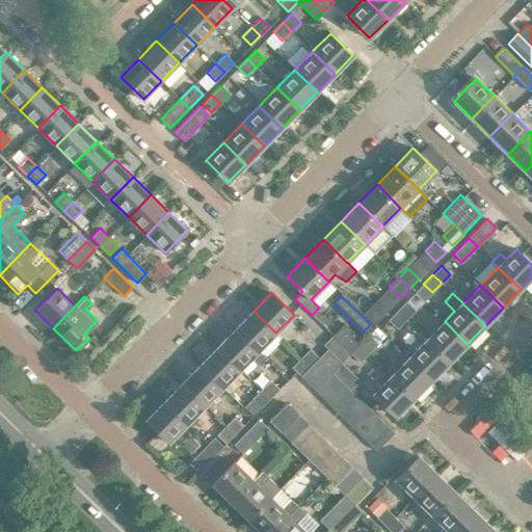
[(405,319),(415,310),(405,301),(397,311),(405,319)]
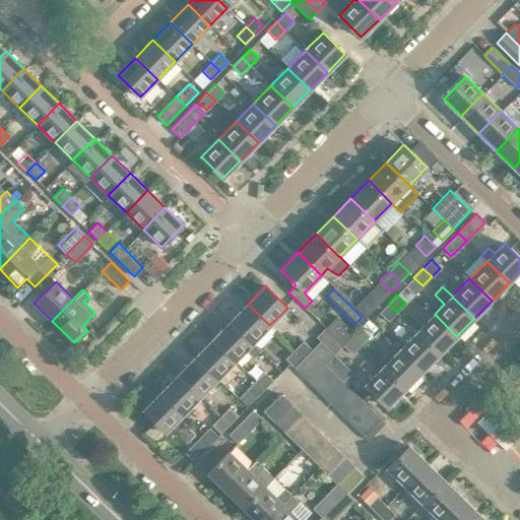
[(366,318),(375,308),(364,298),(354,307),(366,318)]
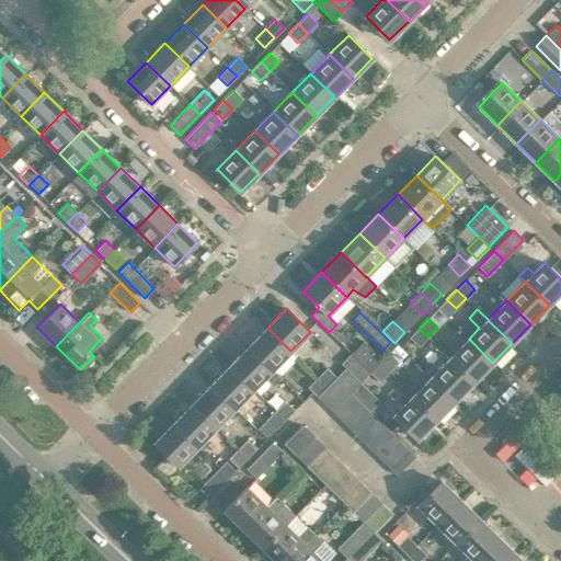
[(267,328),(249,346),(272,370),(272,369),(290,351),(267,328)]
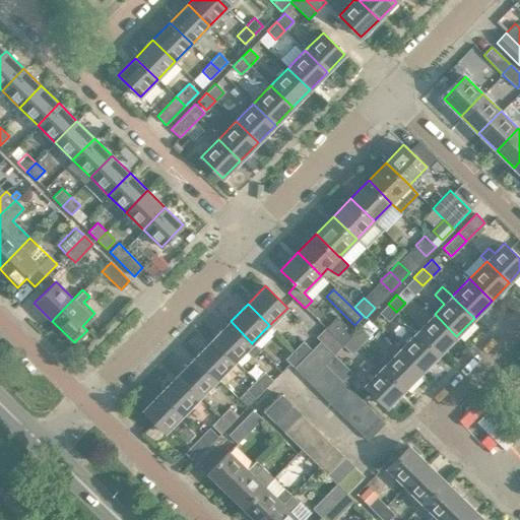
[(387,321),(396,312),(388,304),(379,313),(387,321)]
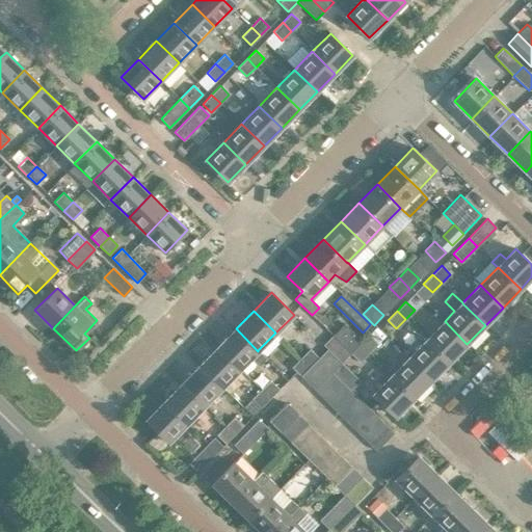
[(449,362),(467,344),(445,321),(426,340),(449,362)]
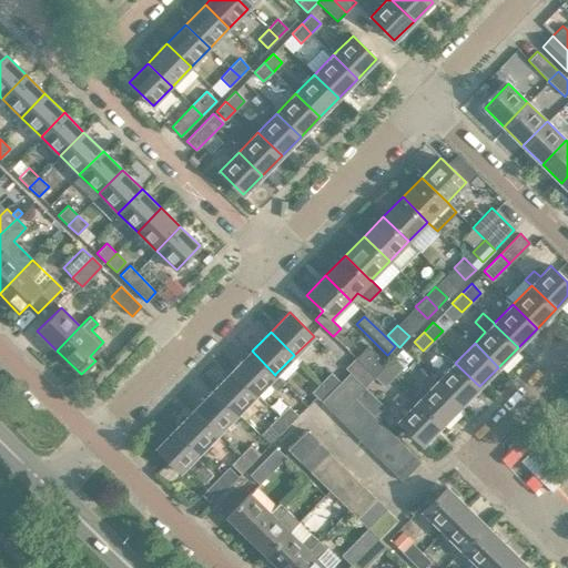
[(367,346),(354,358),(374,377),(386,365),(367,346)]
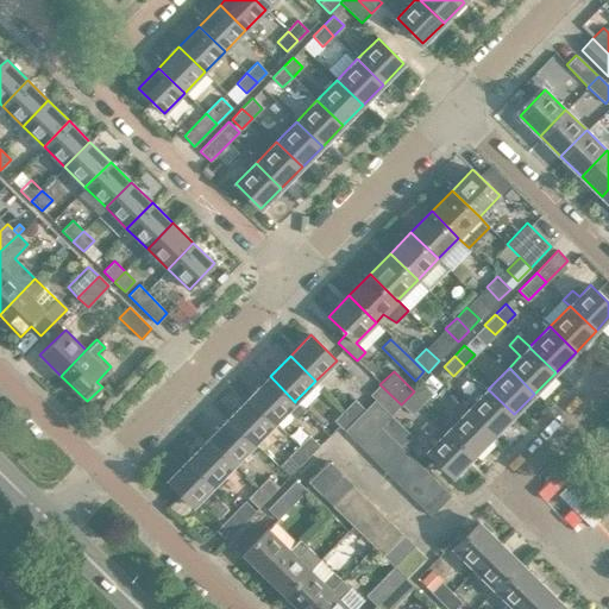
[(270,376),(249,397),(275,422),(288,409),(296,418),(303,409),(295,401),(295,402),(270,376)]
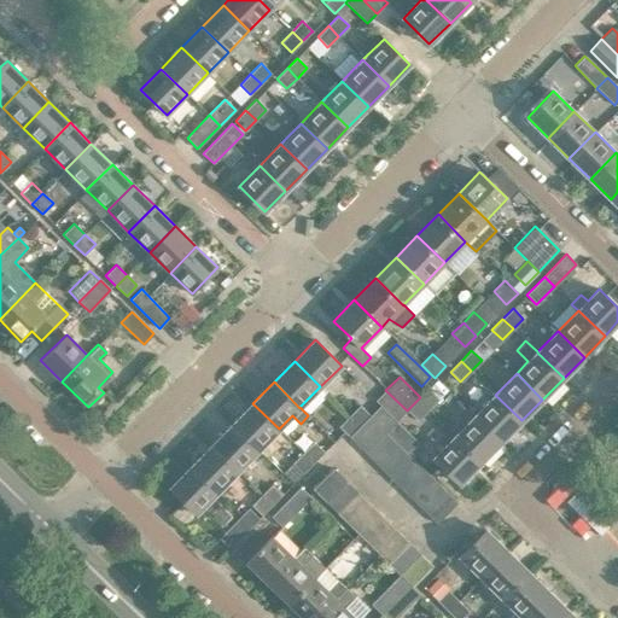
[(385,390),(375,401),(380,406),(391,415),(394,419),(396,421),(407,410),(385,390)]
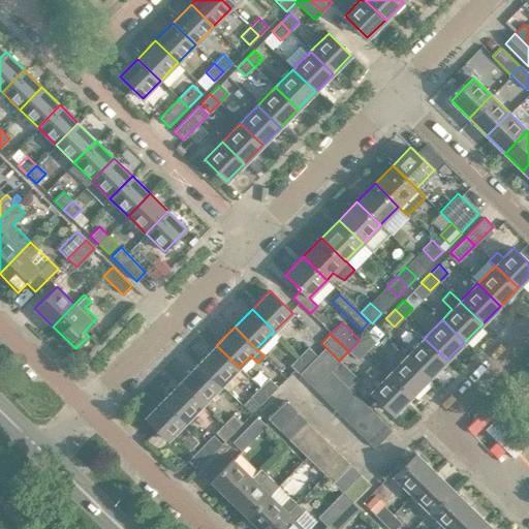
[(366,351),(375,342),(366,334),(358,343),(366,351)]
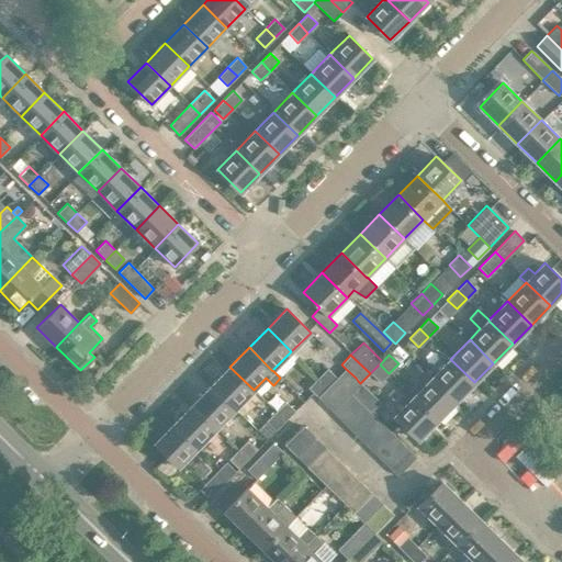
[(450,359),(431,378),(456,402),(474,382),(450,359)]
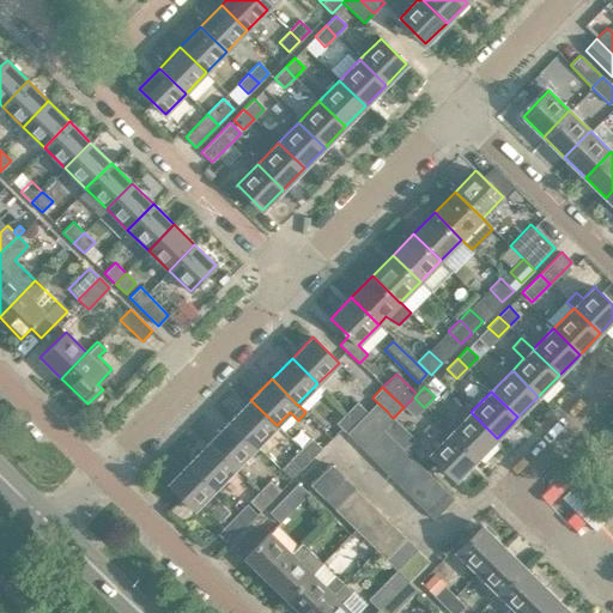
[(414,417),(424,407),(414,398),(405,407),(414,417)]
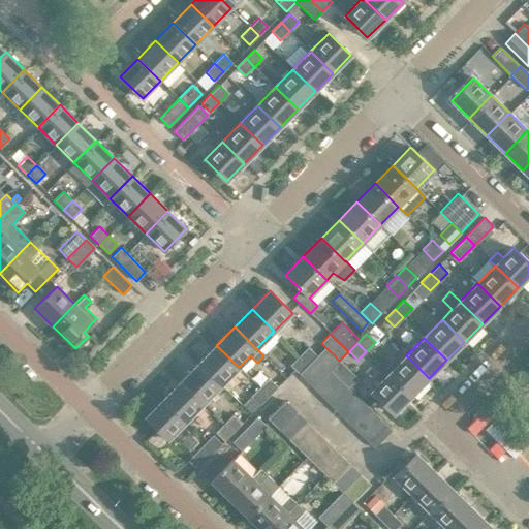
[(239,367),(216,345),(198,363),(221,385),(239,367)]
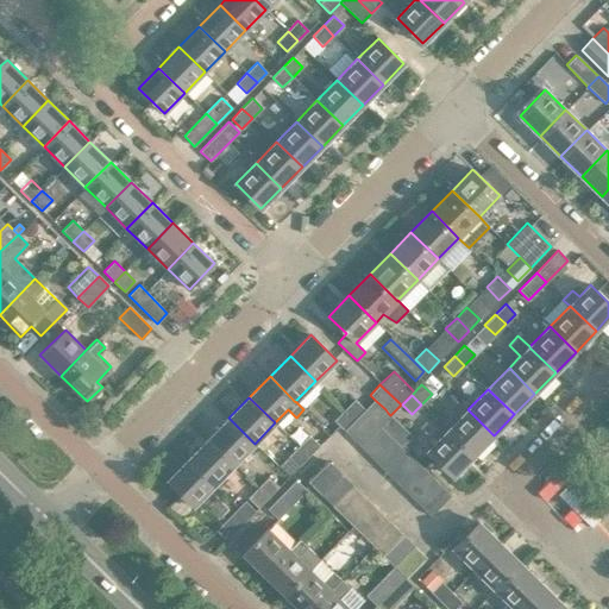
[(365,410),(356,420),(345,431),(355,440),(385,409),(375,400),(365,410)]
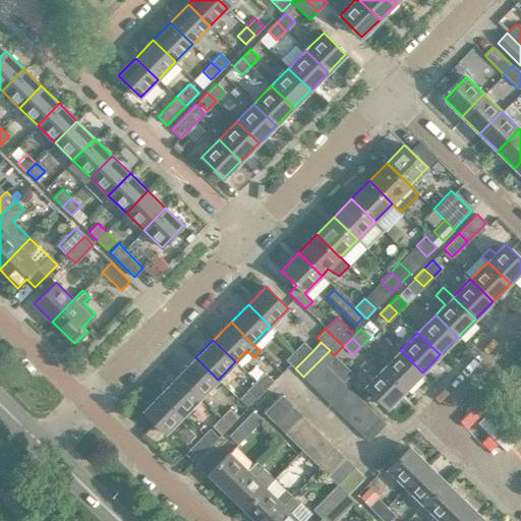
[(304,359),(312,351),(303,342),(295,350),(304,359)]
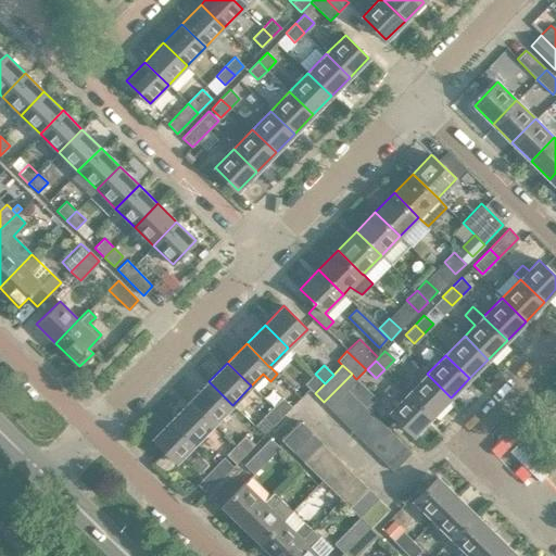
[(315,393),(325,383),(315,374),(305,384),(310,389),(315,393)]
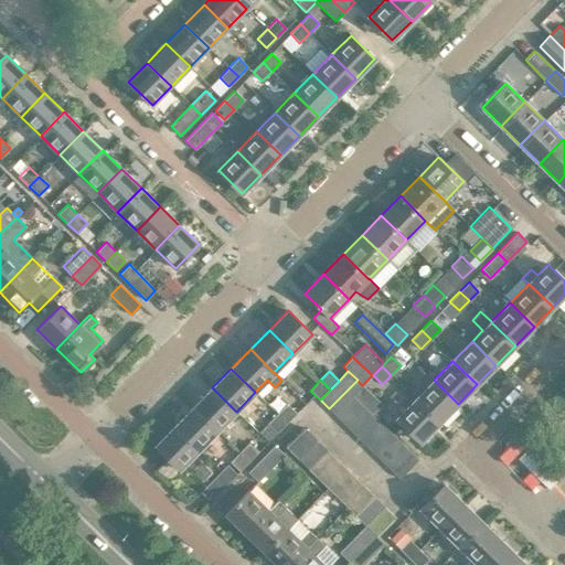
[(362,385),(360,383),(358,380),(329,408),(338,417),(356,398),(352,395),(362,385)]
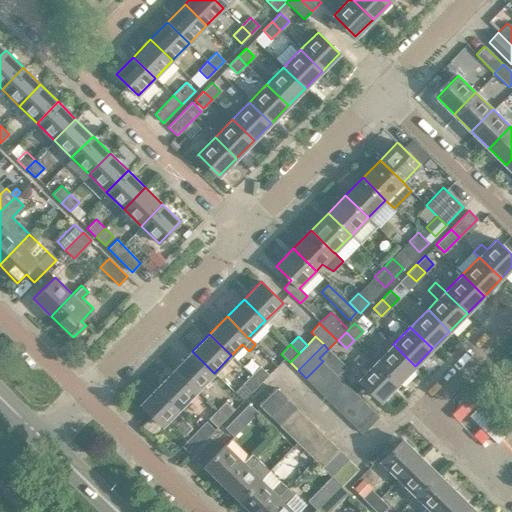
[(398,383),(415,366),(393,344),(385,353),(379,348),(371,356),(376,362),(398,383)]
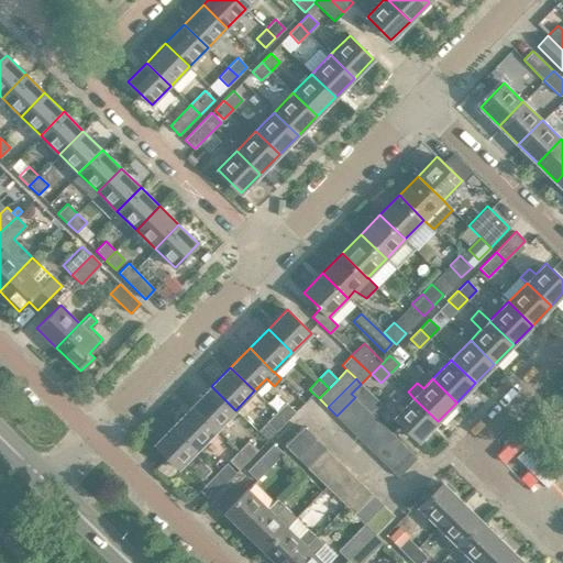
[(371,414),(381,404),(361,384),(351,394),(355,397),(365,407),(371,414)]
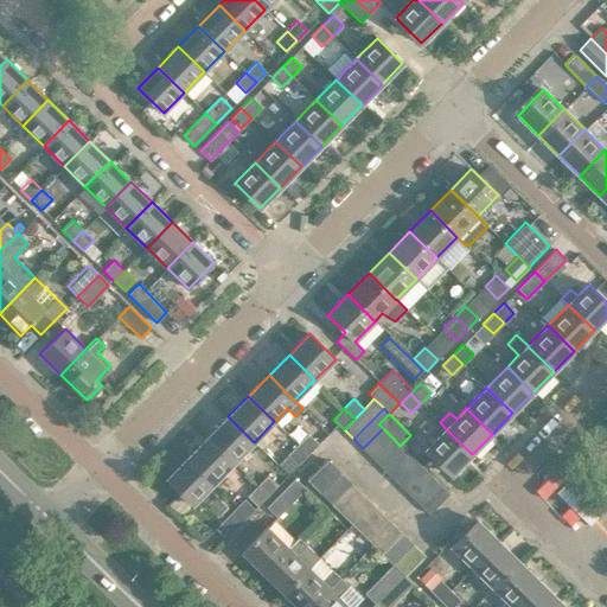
[(208,438),(234,462),(254,442),(228,416),(208,438)]
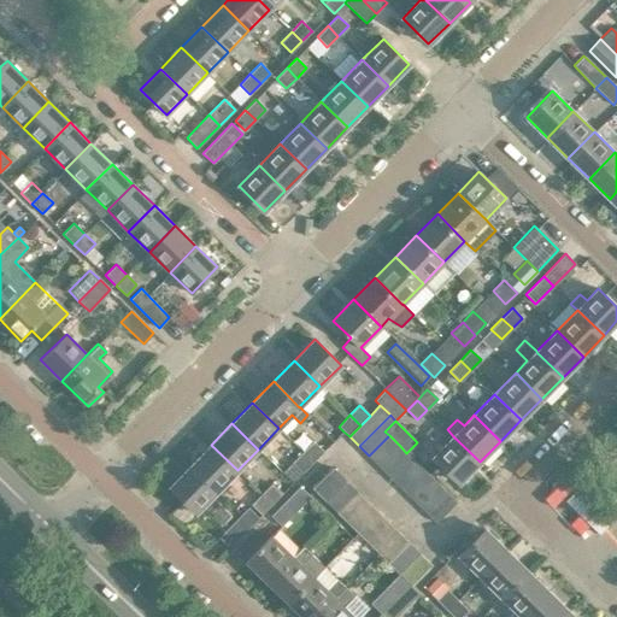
[(369,456),(380,466),(400,446),(389,435),(369,456)]
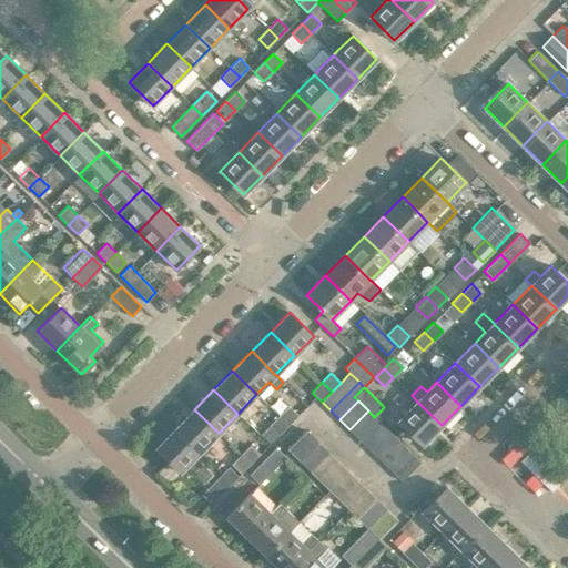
[(398,421),(423,445),(442,425),(417,402),(398,421)]
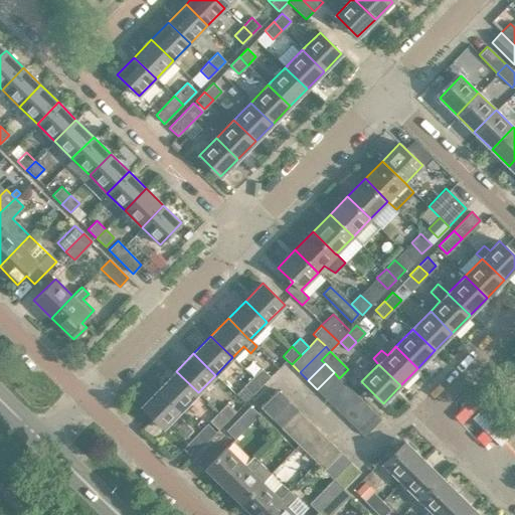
[(262,385),(271,376),(262,368),(252,377),(262,385)]
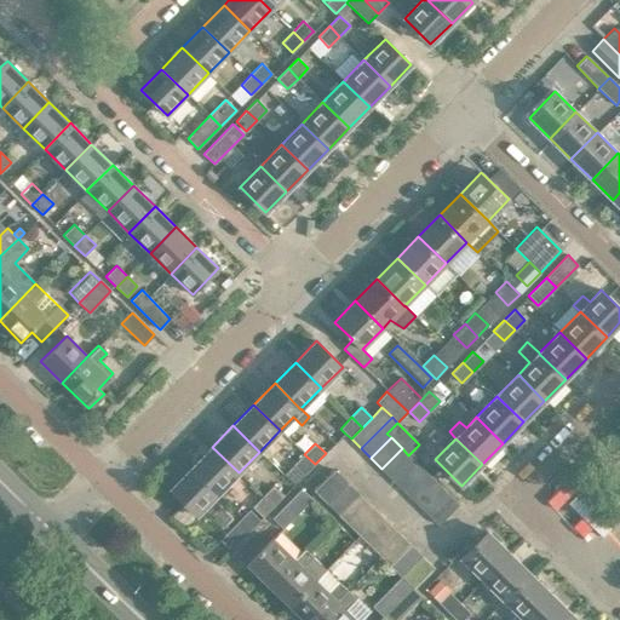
[(191,468),(218,494),(239,472),(212,447),(191,468)]
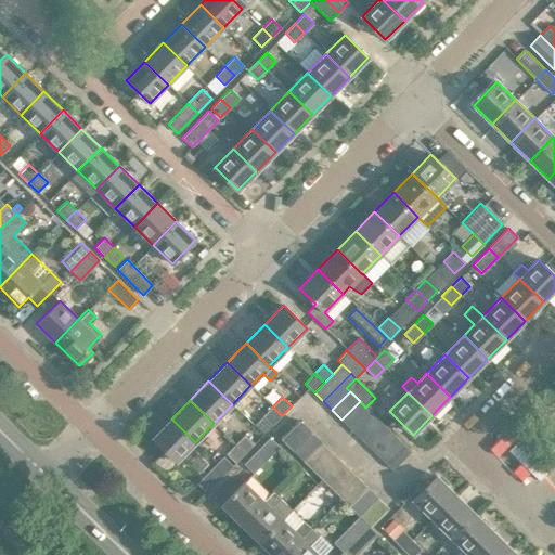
[(341,420),(351,429),(370,411),(365,408),(360,401),(341,420)]
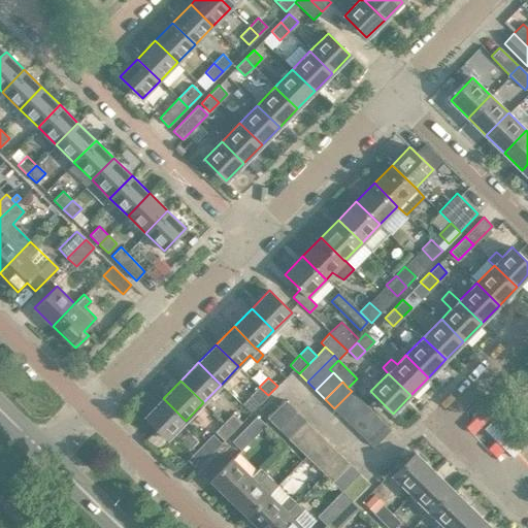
[(260,404),(268,395),(259,387),(251,395),(260,404)]
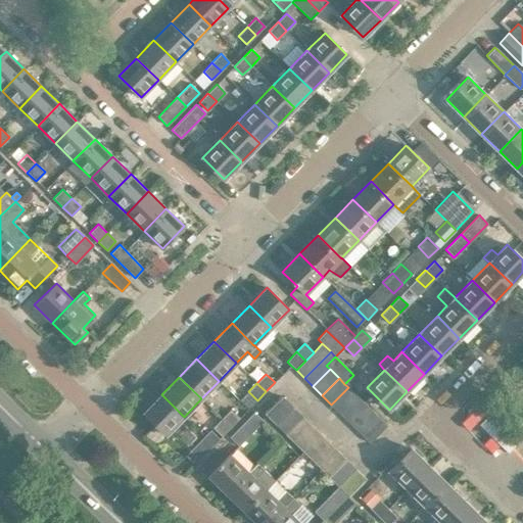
[(357,396),(348,387),(331,405),(339,414),(357,396)]
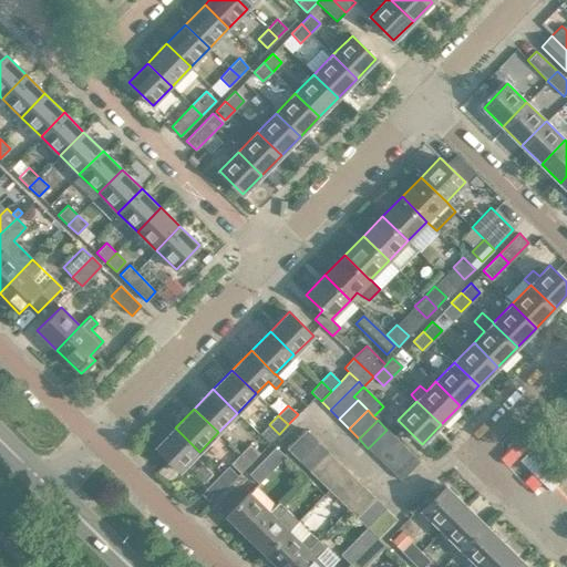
[(279,434),(269,424),(259,434),(269,444),(279,434)]
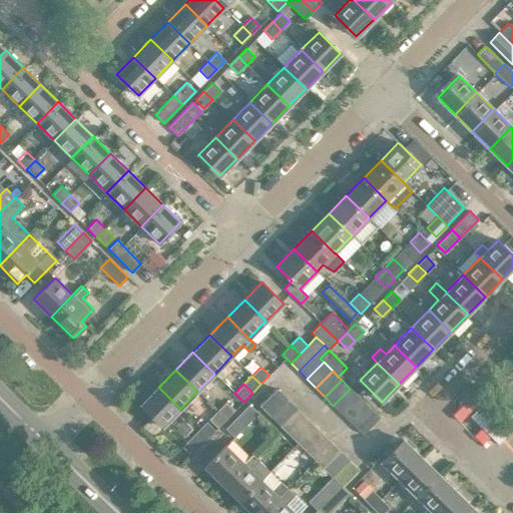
[(180,409),(158,387),(141,405),(162,426),(180,409)]
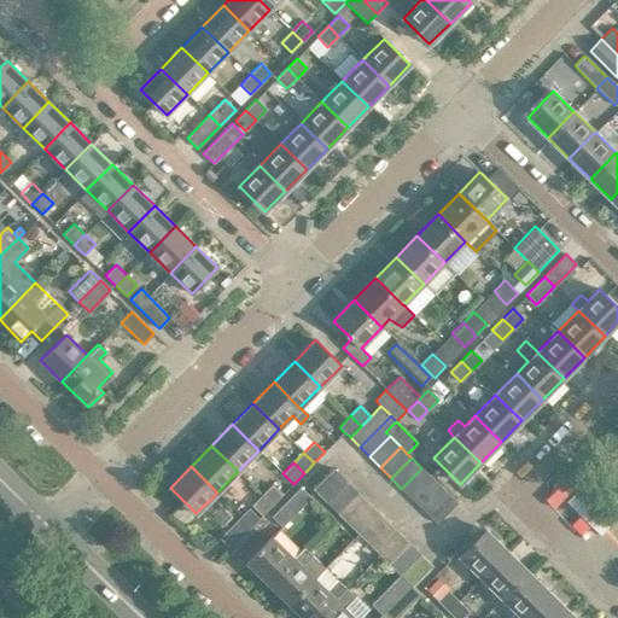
[(333,468),(314,489),(327,501),(347,482),(333,468)]
